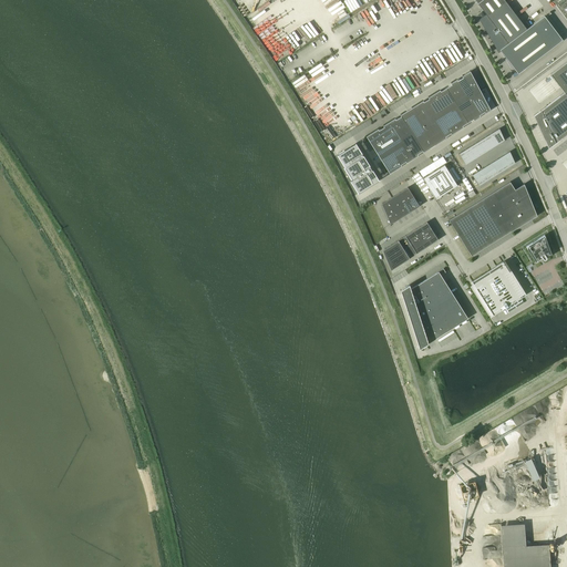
[(504,0),(474,0),(486,16),(481,20),(498,51),(501,50),(502,51),(518,74),(563,40),(544,16),(527,29),(504,0)]
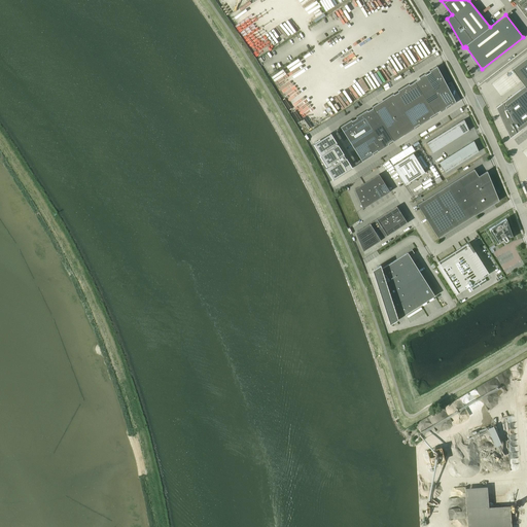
[(524,85),(496,107),(510,138),(526,124),(526,57),(512,69),(524,85)]
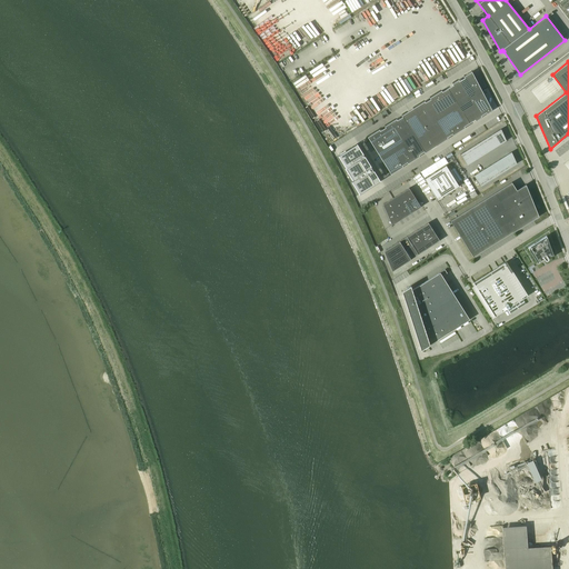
[(425,101),(402,116),(402,117),(413,135),(425,151),(426,152),(448,139),(447,137),(452,135),(453,136),(465,128),(465,127),(475,120),(476,121),(482,117),(481,116),(487,112),(487,115),(492,111),(471,71),(463,77),(465,78),(459,81),(458,80),(452,83),(453,85),(442,92),(441,90),(430,98),(430,99),(426,102),(425,101)]
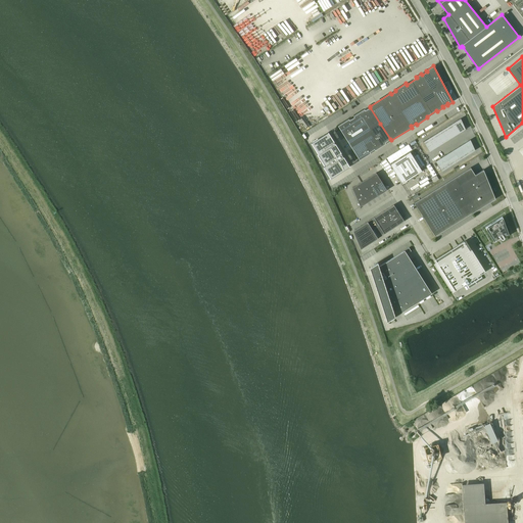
[(341,124),(338,126),(340,130),(357,156),(359,158),(360,160),(370,153),(370,152),(374,149),(375,150),(386,144),(385,142),(390,139),(389,137),(380,124),(370,107),(365,110),(365,109),(362,111),(353,116),(354,117),(349,121),(348,120),(341,124)]
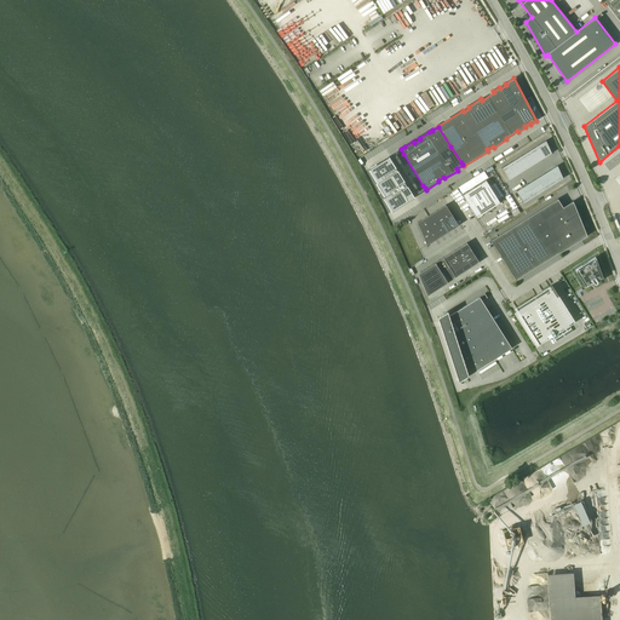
[(543,159),(551,153),(546,141),(535,147),(539,151),(543,159)]
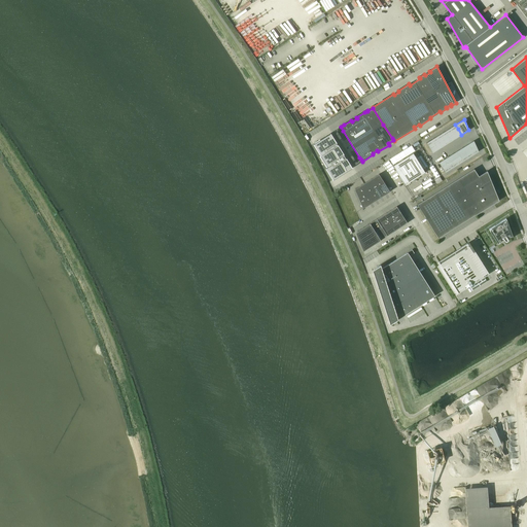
[(461,135),(458,129),(455,125),(451,128),(457,138),(461,135)]
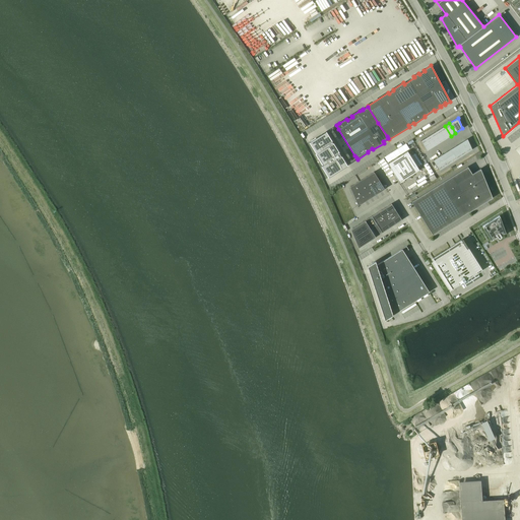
[(446,139),(451,136),(445,126),(440,129),(446,139)]
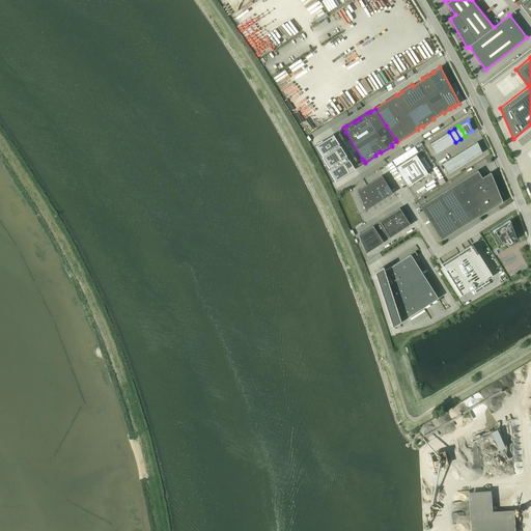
[(450,145),(455,142),(449,132),(444,135),(450,145)]
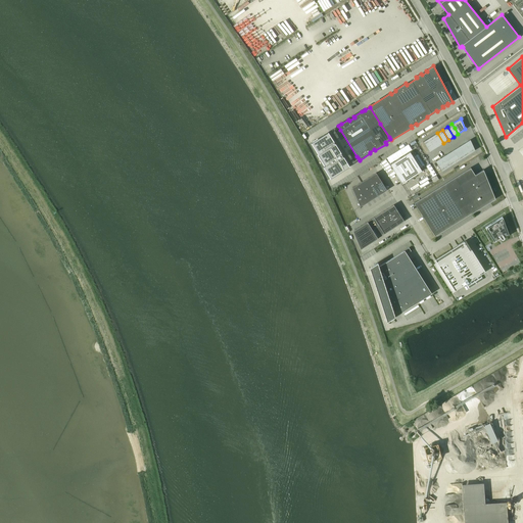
[(328,132),(312,142),(319,153),(318,154),(325,165),(324,167),(332,178),(349,167),(328,132)]
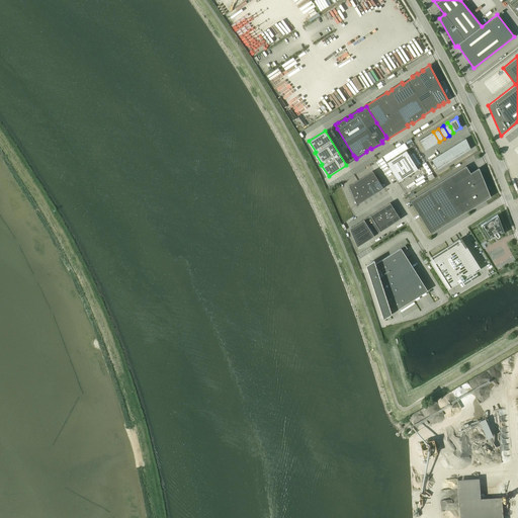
[(435,145),(439,142),(433,132),(429,135),(435,145)]
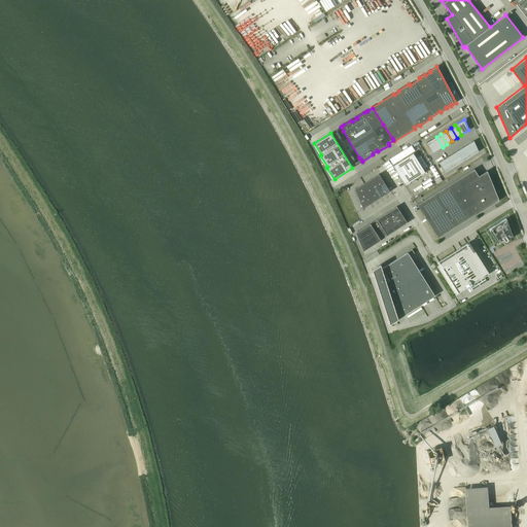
[(437,150),(443,147),(436,137),(431,140),(437,150)]
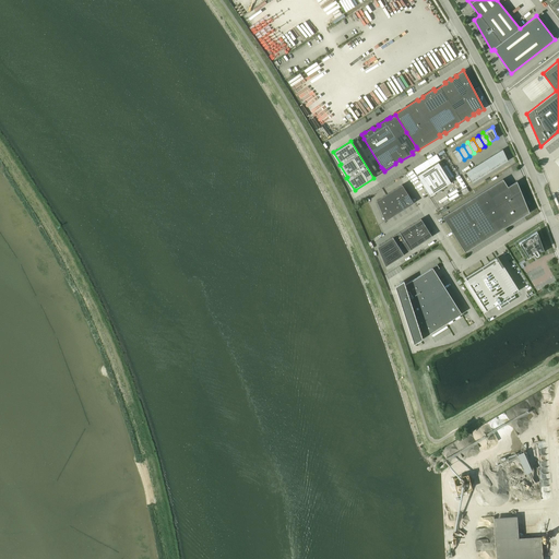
[(459,162),(464,159),(458,149),(452,152),(459,162)]
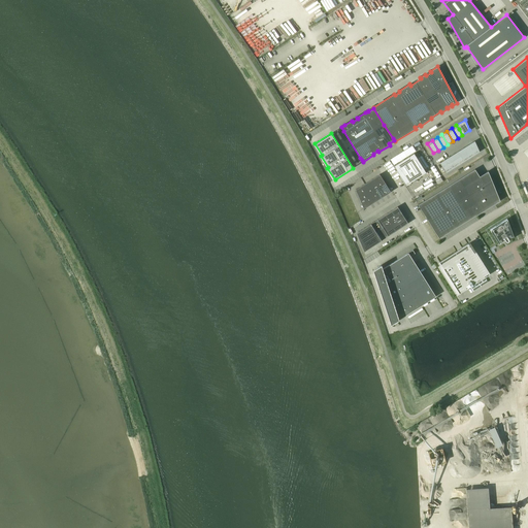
[(474,155),(480,152),(474,141),(468,144),(474,155)]
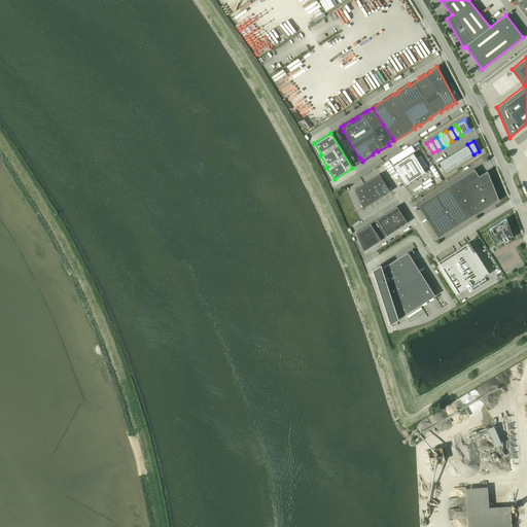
[(469,157),(473,154),(467,144),(463,147),(469,157)]
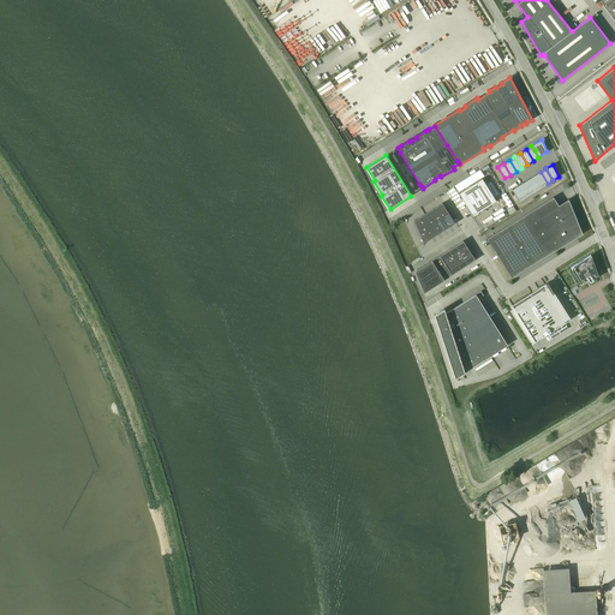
[(542,187),(548,184),(541,172),(535,175),(542,187)]
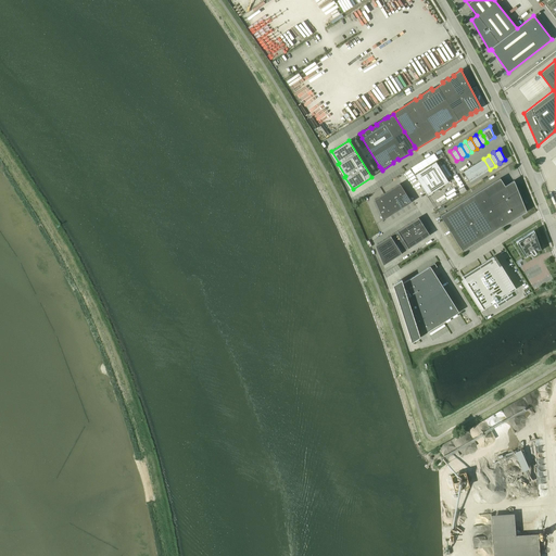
[(484,173),(490,169),(483,159),(478,162),(484,173)]
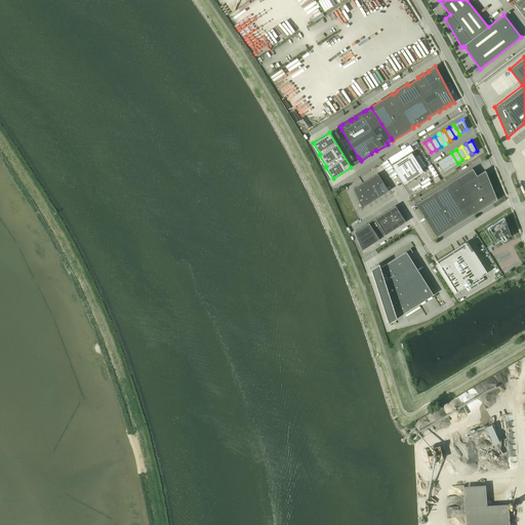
[(395,171),(398,176),(403,184),(404,185),(408,182),(423,171),(411,153),(392,165),(396,171),(395,171)]
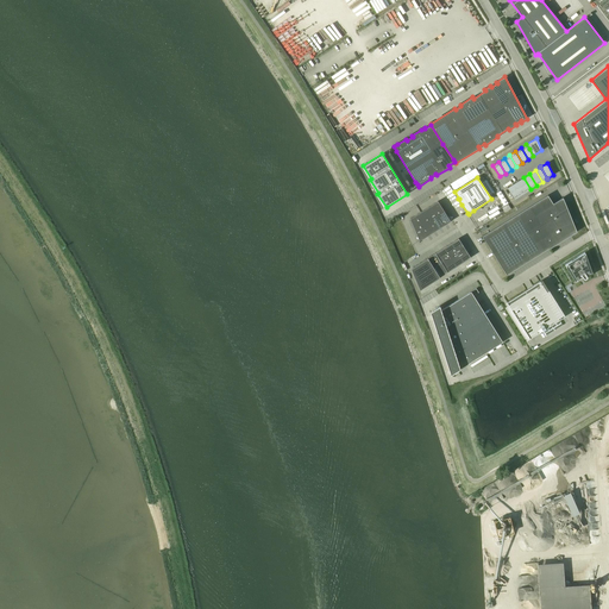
[(526,193),(531,189),(523,177),(519,181),(526,193)]
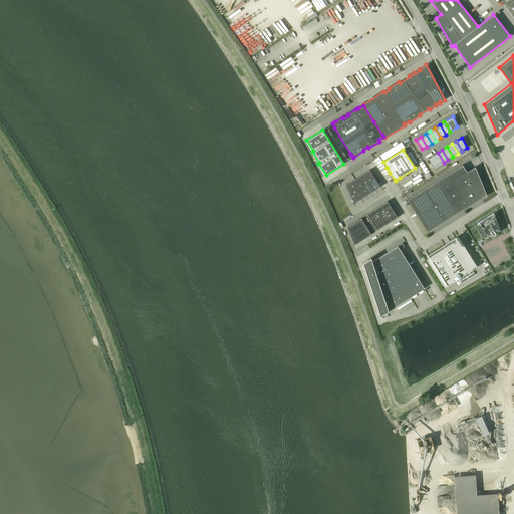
[(439,166),(444,163),(438,153),(433,156),(439,166)]
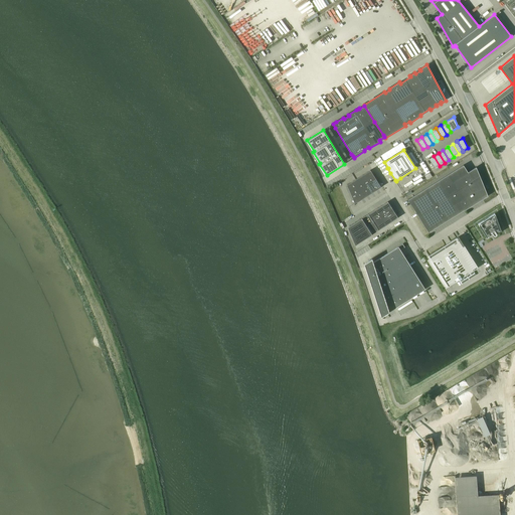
[(435,169),(440,166),(434,156),(428,159),(435,169)]
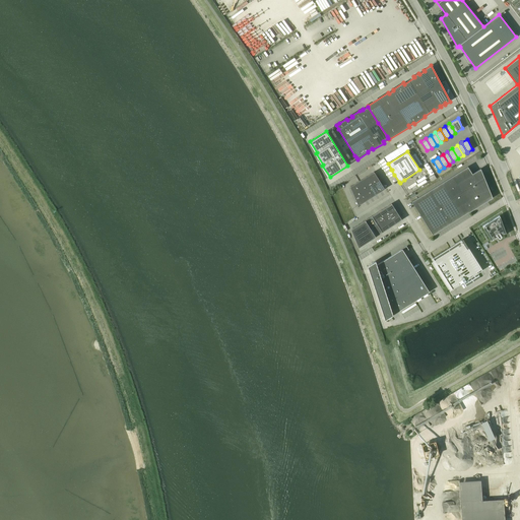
[(462,171),(412,202),(433,235),(486,200),(490,198),(493,197),(484,178),(480,169),(467,178),(462,172),(462,171)]
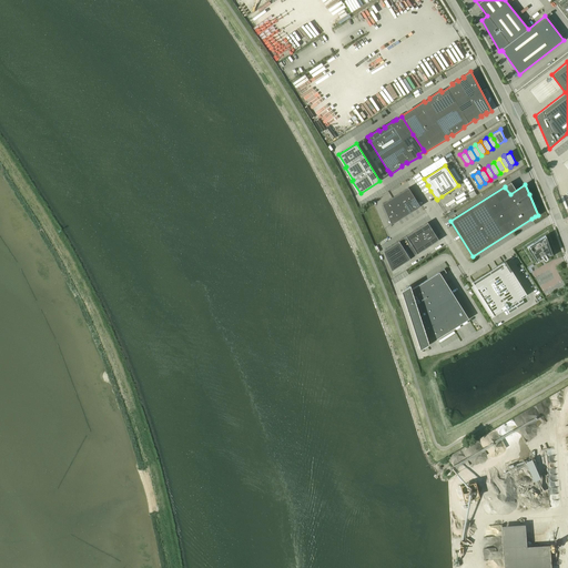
[(408,188),(383,205),(392,224),(421,206),(408,188)]
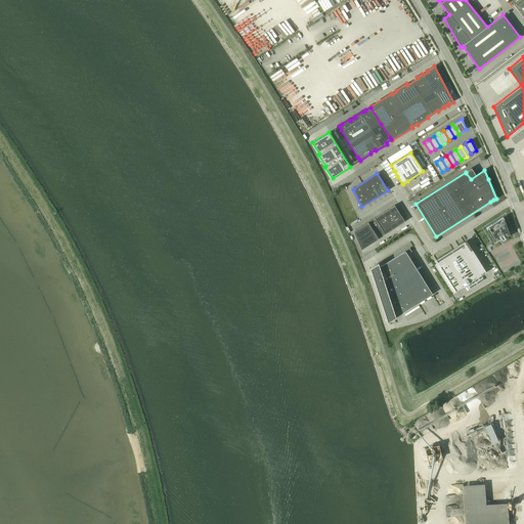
[(394,205),(355,230),(363,248),(405,221),(394,205)]
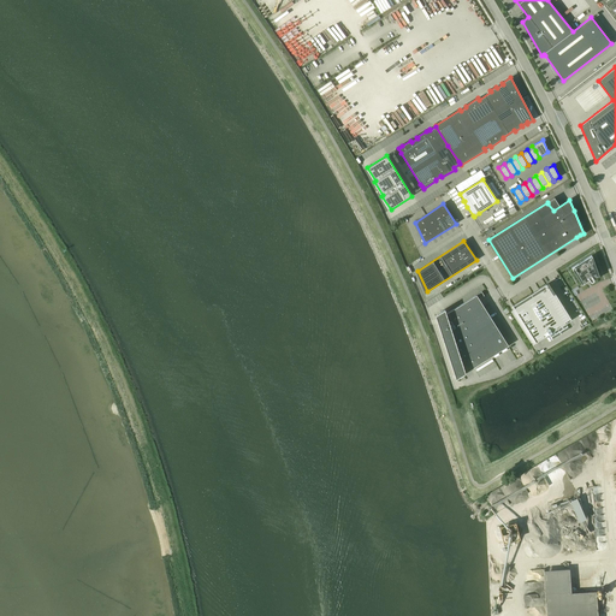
[(592,278),(599,276),(592,255),(572,268),(581,284),(585,282),(586,283),(590,280),(590,282),(591,282),(592,282),(593,282),(593,280),(593,279),(592,278)]
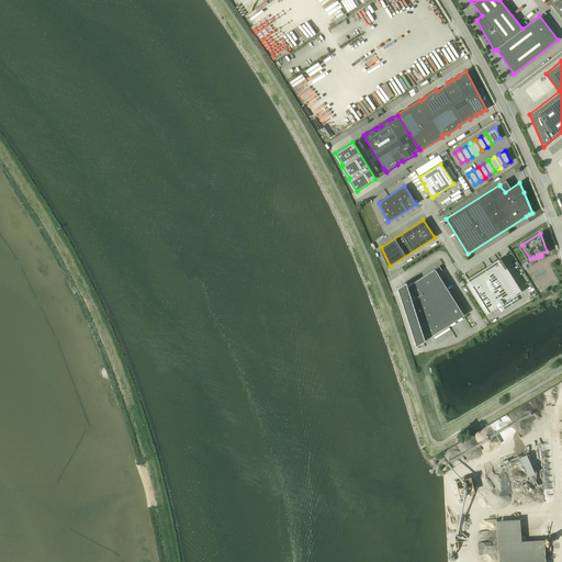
[(501,258),(468,279),(489,313),(521,292),(501,258)]
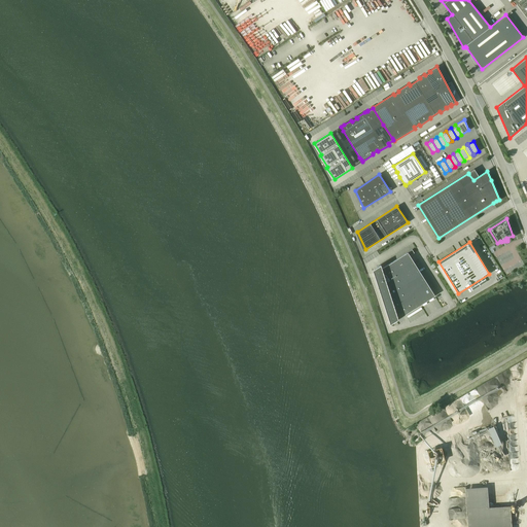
[(412,249),(382,269),(381,265),(372,270),(374,274),(390,324),(434,295),(410,255),(414,253),(412,249)]
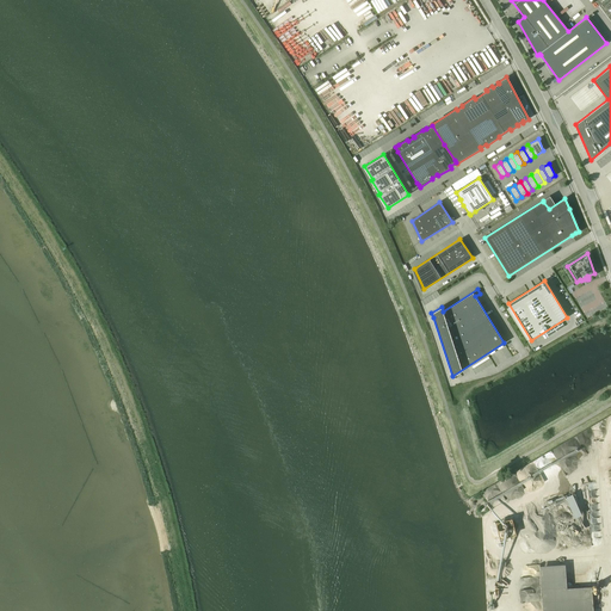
[(538,565),(541,610),(592,610),(591,586),(567,587),(565,563),(542,566),(541,565),(538,565)]
